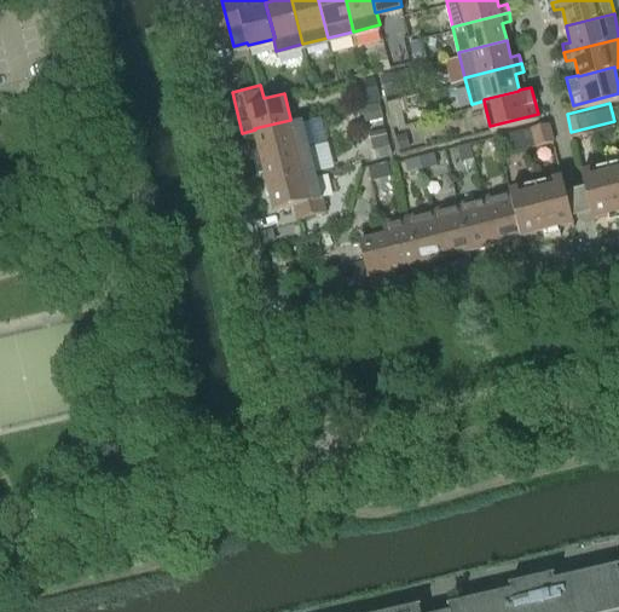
[(290,120),(254,128),(255,130),(258,143),(250,144),(254,156),(308,142),(302,116),(290,119),(290,120)]
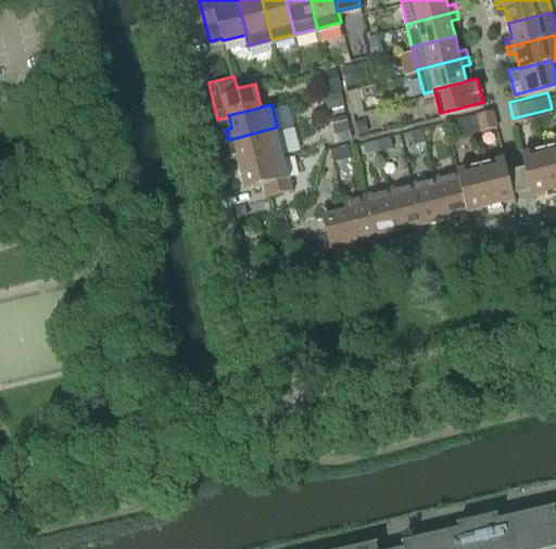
[(454,116),(457,132),(496,123),(492,106),(454,116)]
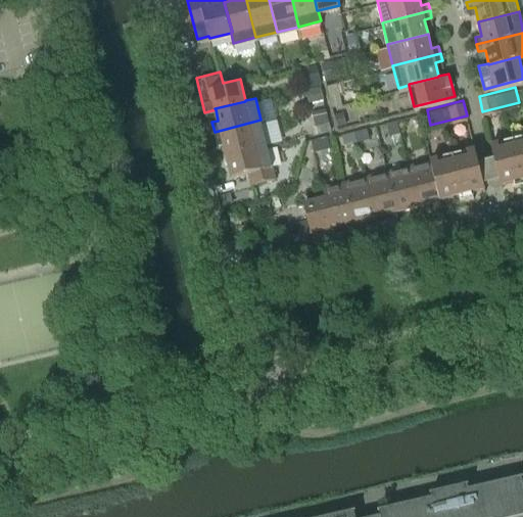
[(260,120),(215,132),(217,141),(223,140),(226,151),(267,141),(260,120)]
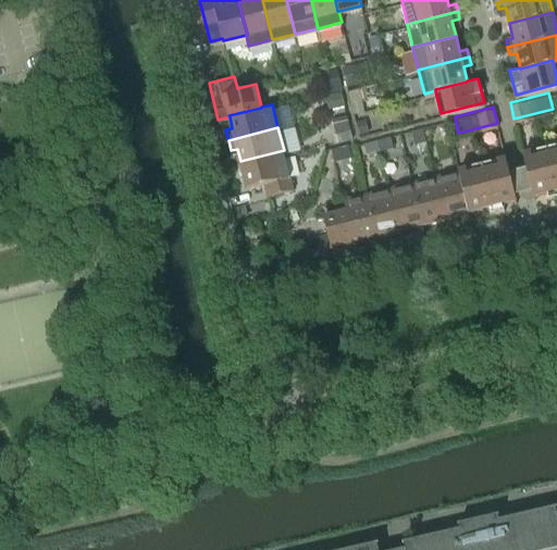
[(366,150),(380,146),(378,136),(363,139),(366,150)]
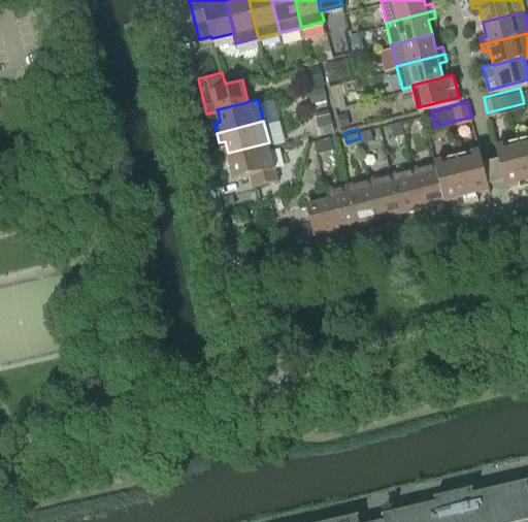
[(527,134),(495,143),(499,158),(490,160),(483,162),(488,184),(496,182),(504,180),(505,184),(518,181),(520,187),(527,184),(527,134)]
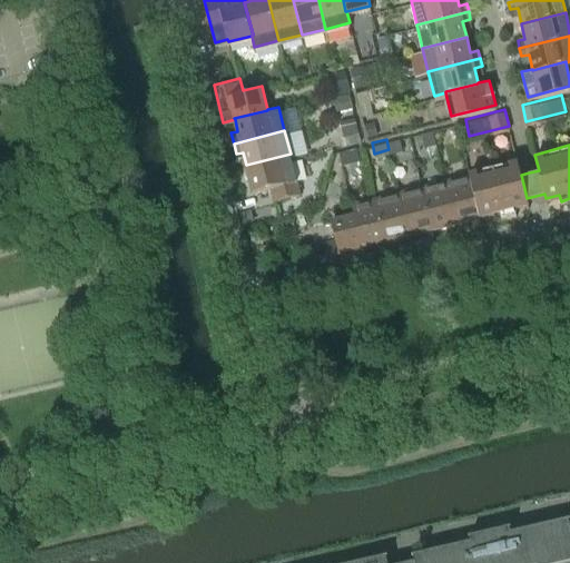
[(291,154),(246,165),(252,189),(271,185),(274,198),(300,191),(291,154)]
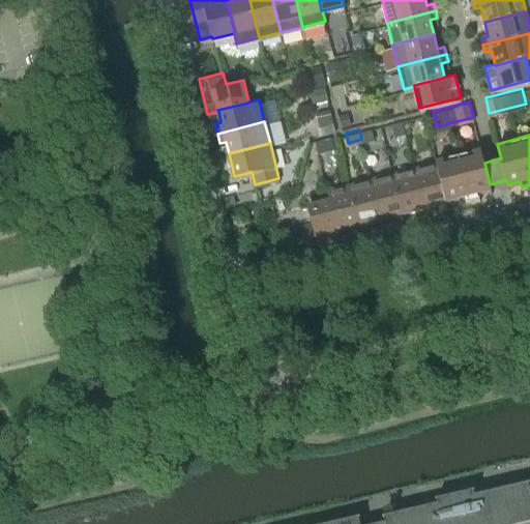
[(490,184),(484,163),(480,148),(436,159),(446,200),(459,197),(460,203),(462,203),(461,202),(479,198),(478,193),(491,188),(490,184)]
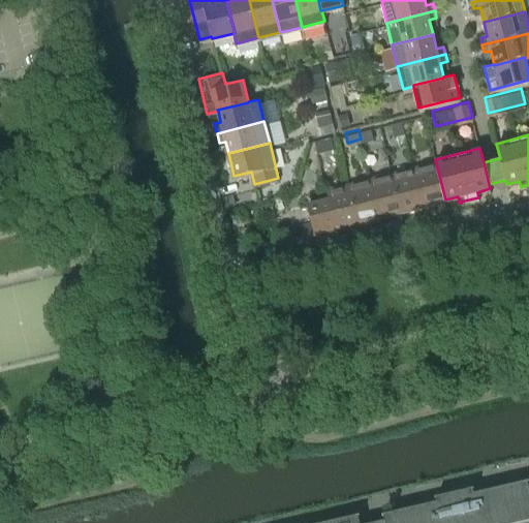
[(445,200),(435,159),(413,164),(425,212),(435,209),(433,203),(445,200)]
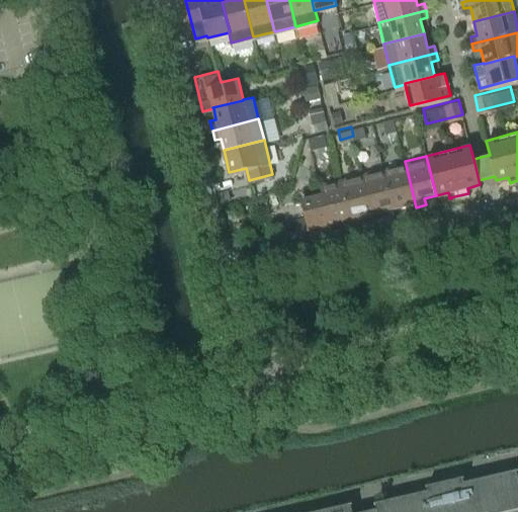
[(405,161),(383,166),(394,206),(405,203),(406,209),(416,207),(405,161)]
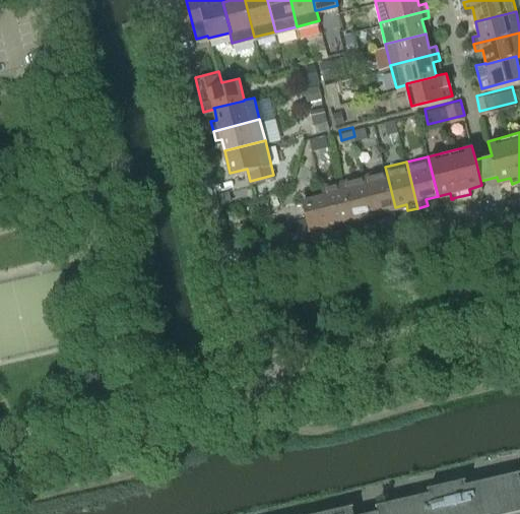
[(385,167),(364,173),(375,218),(385,216),(383,210),(395,207),(385,167)]
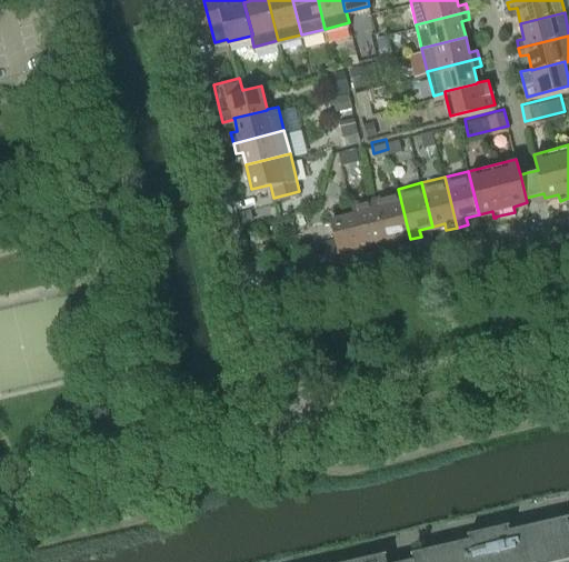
[(398,189),(375,194),(386,239),(398,236),(400,241),(410,239),(398,189)]
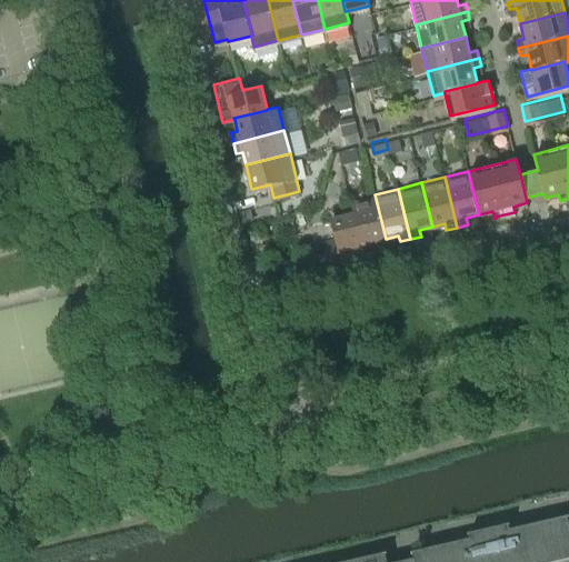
[(350,200),(353,211),(363,251),(365,250),(375,248),(372,241),(386,239),(375,194),(350,200)]
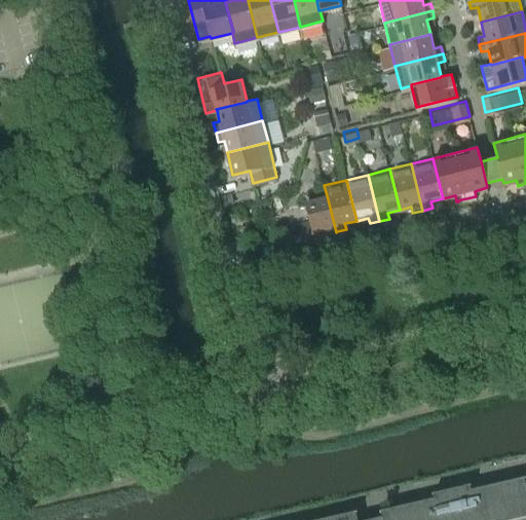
[(231,189),(220,192),(223,201),(233,198),(231,189)]
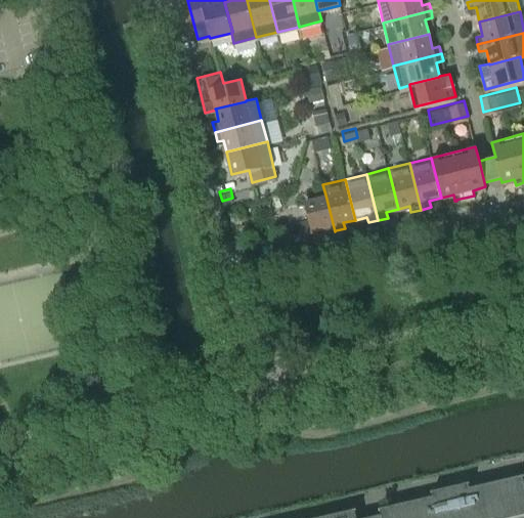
[(325,195),(304,201),(308,217),(296,220),(302,244),(337,235),(336,230),(335,231),(325,195)]
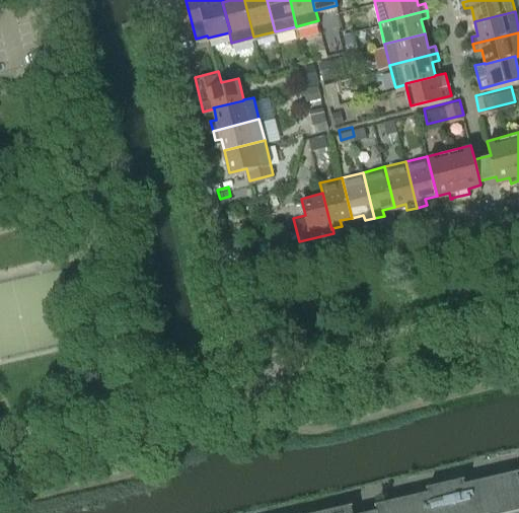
[(376,504),(377,508),(378,512),(518,512),(518,477),(517,470),(518,470),(518,469),(464,482),(463,478),(464,478),(464,477),(426,486),(427,487),(428,487),(429,490),(375,503),(375,504),(376,504)]
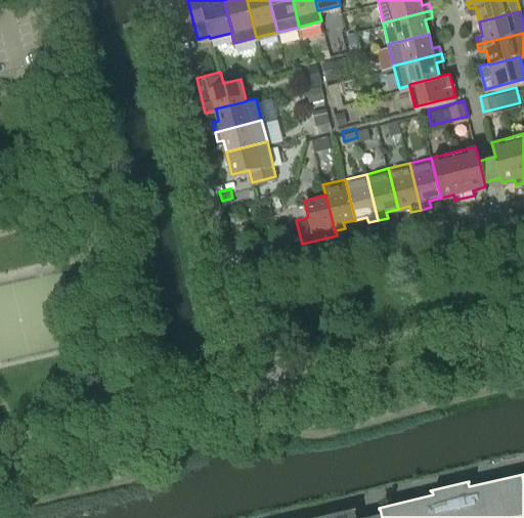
[(382,517),(381,513),(359,517),(356,517),(355,509),(356,509),(356,508),(309,517),(382,517)]
